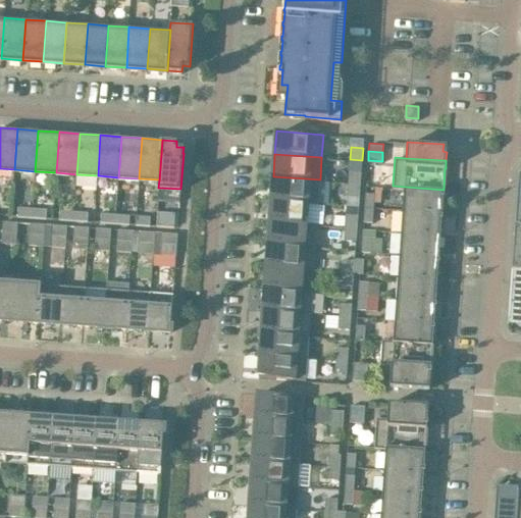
[(348,182),(360,183),(361,169),(349,169),(348,182)]
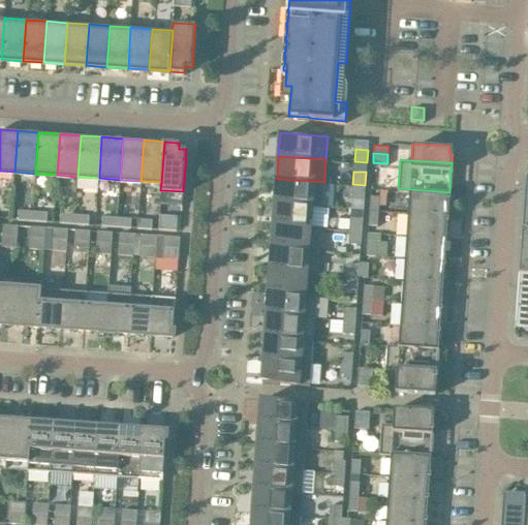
[(322,204),(324,182),(277,179),(275,201),(322,204)]
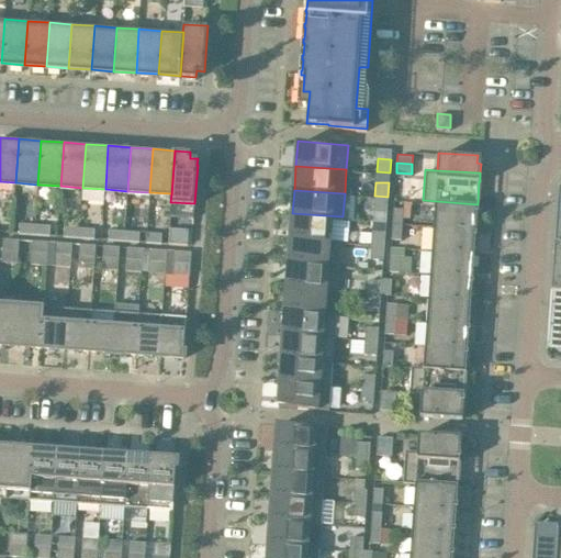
[(388,210),(388,197),(374,196),(374,209),(388,210)]
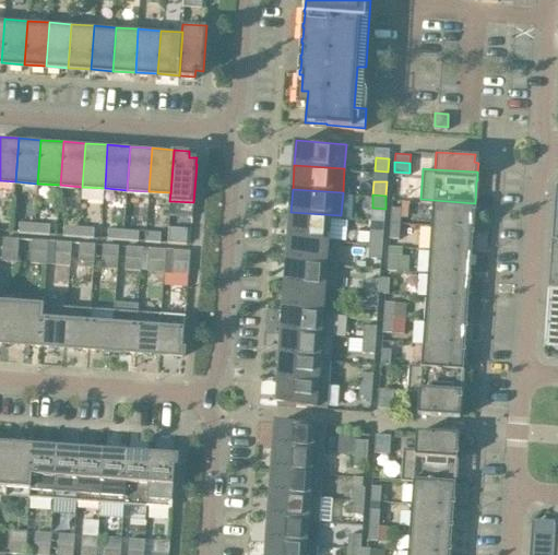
[(473,226),(475,203),(420,199),(420,200),(432,201),(431,223),(473,226)]
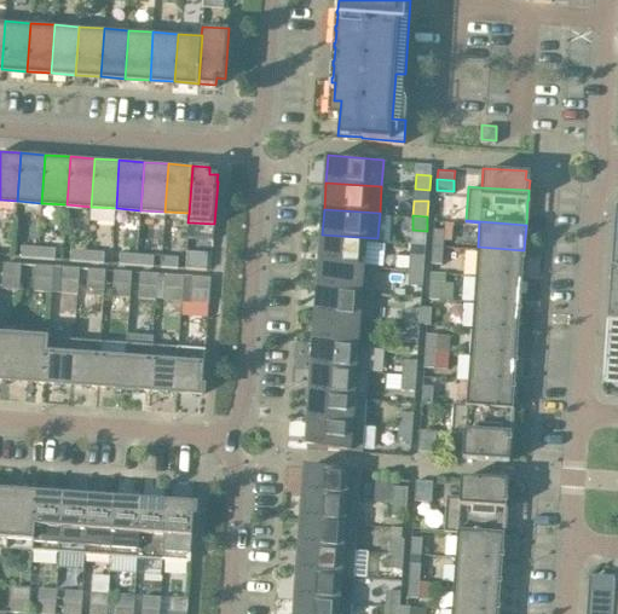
[(433,244),(443,244),(444,227),(433,227),(433,244)]
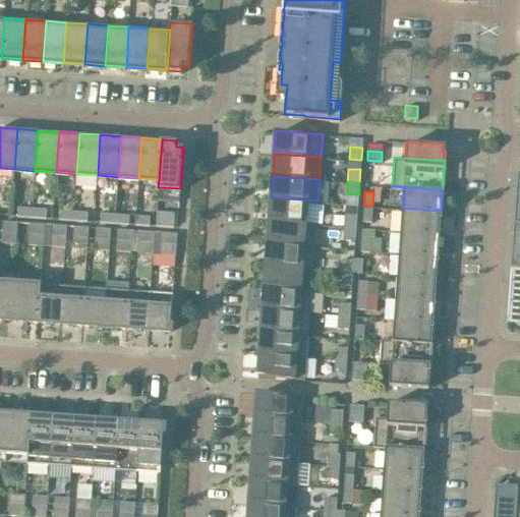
[(318,203),(318,200),(271,197),(270,220),(316,223),(316,222),(306,221),(308,202),(318,203)]
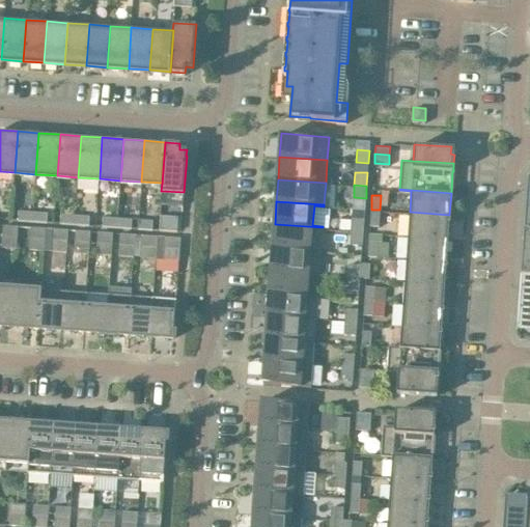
[(32,219),(33,210),(19,209),(18,218),(32,219)]
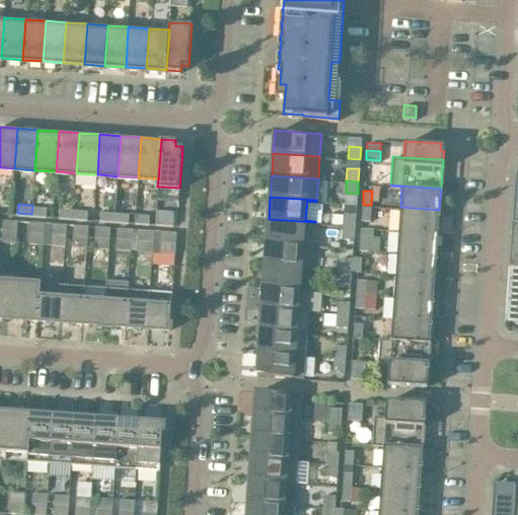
[(32,205),(31,214),(46,215),(47,206),(32,205)]
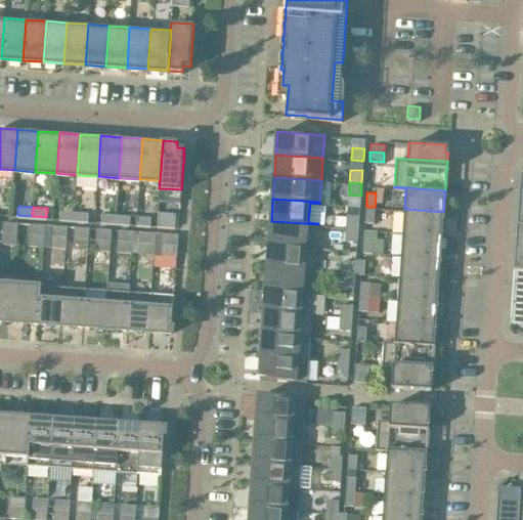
[(374,222),(375,207),(366,207),(365,221),(374,222)]
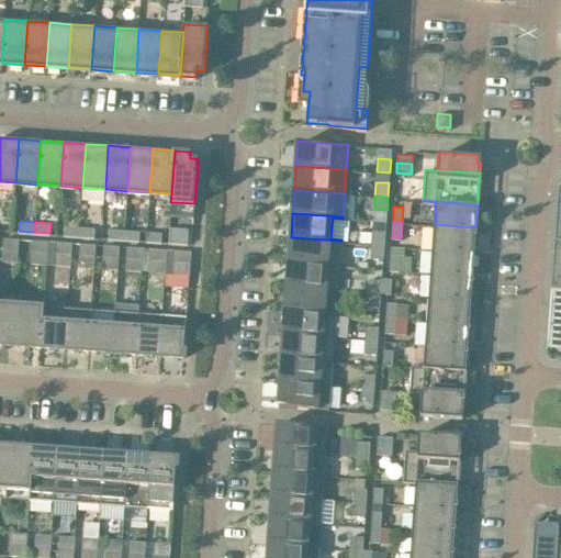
[(79,235),(80,225),(64,224),(64,234),(79,235)]
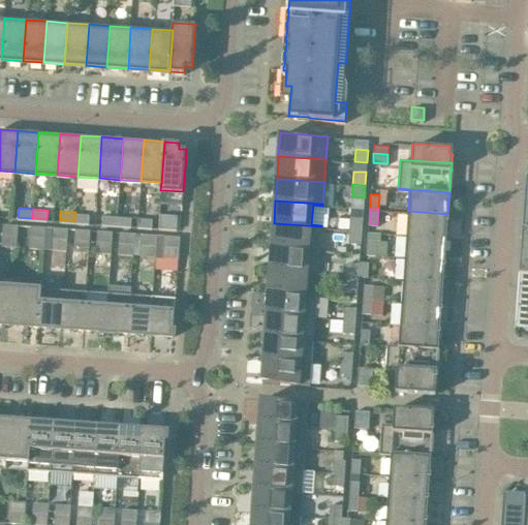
[(446,237),(447,214),(408,211),(406,234),(446,237)]
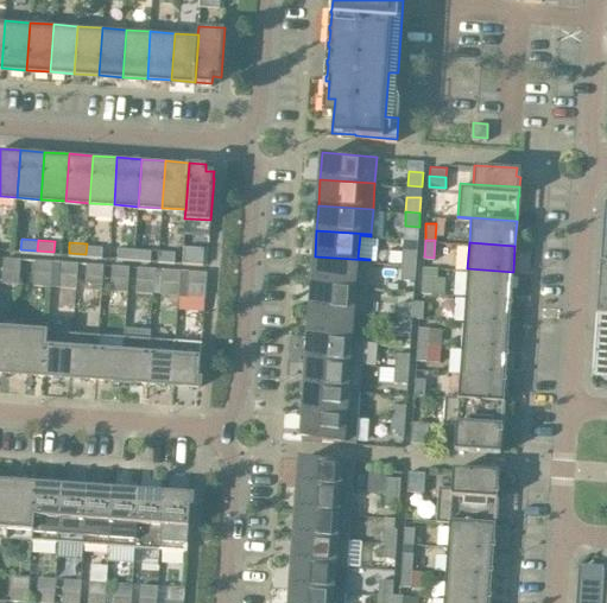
[(87,243),(86,254),(102,255),(102,245),(87,243)]
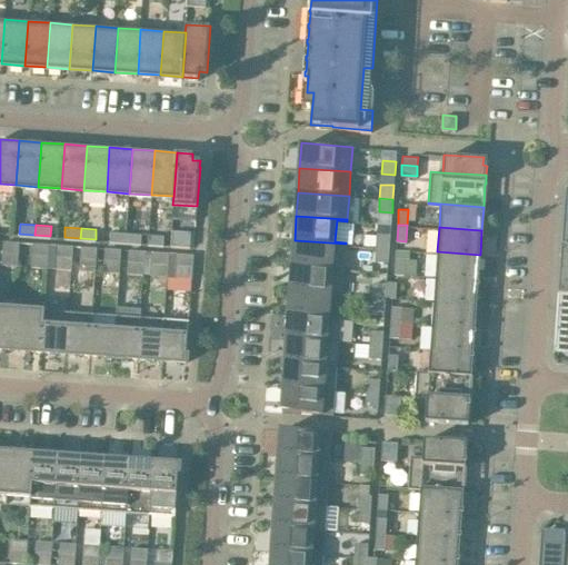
[(172,229),(171,245),(190,246),(191,230),(172,229)]
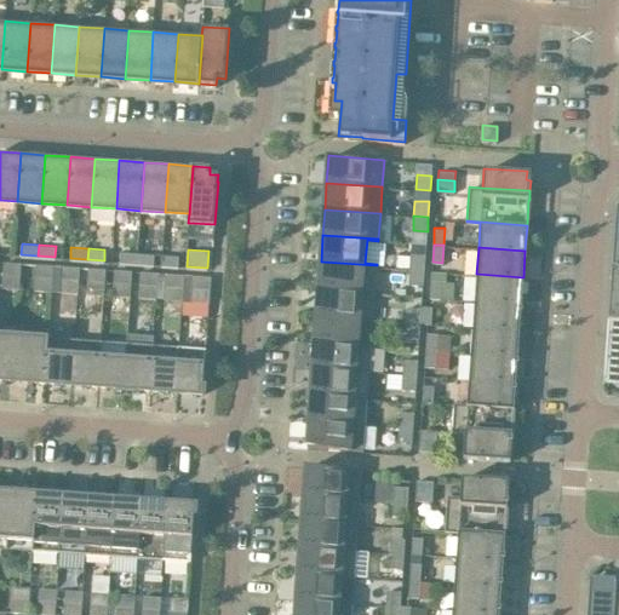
[(137,263),(137,252),(120,251),(119,262),(137,263)]
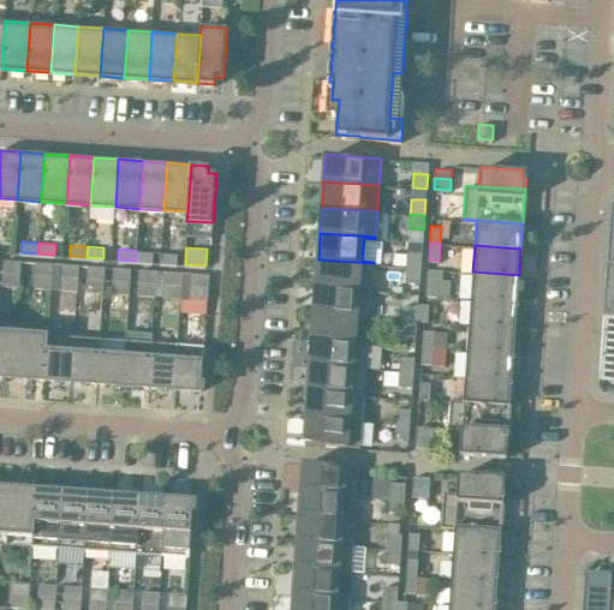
[(136,250),(136,261),(153,262),(153,251),(136,250)]
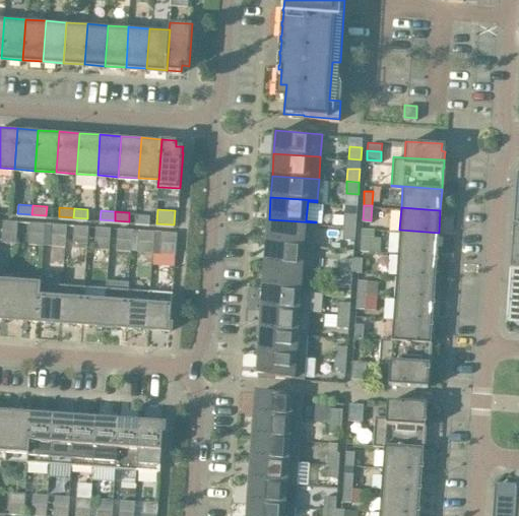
[(135,212),(135,221),(149,222),(150,213),(135,212)]
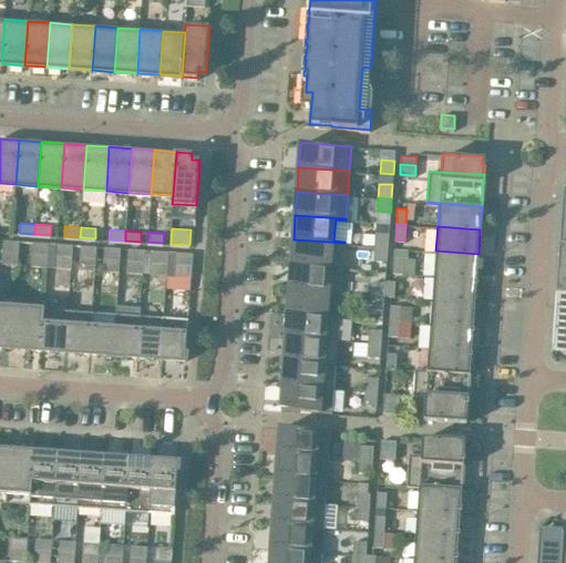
[(374,245),(388,246),(389,233),(376,232),(374,245)]
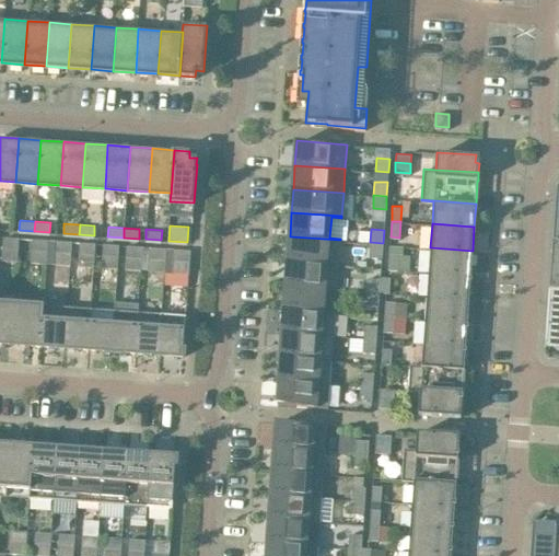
[(18,259),(19,250),(19,236),(3,235),(2,258),(18,259)]
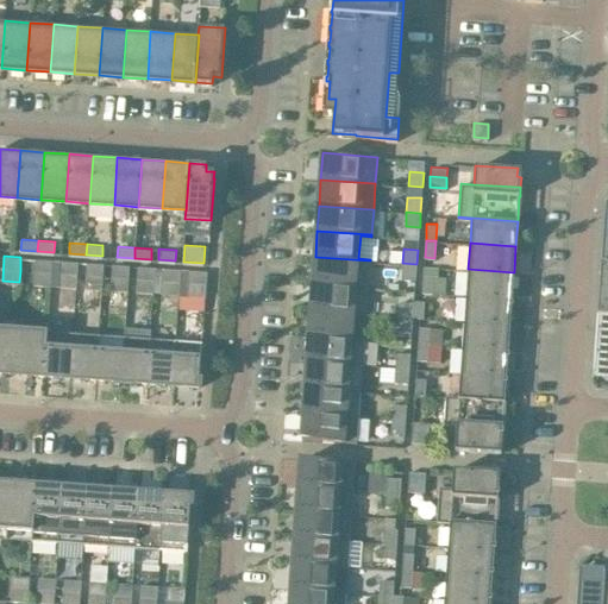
[(368,287),(370,260),(315,257),(313,283),(368,287)]
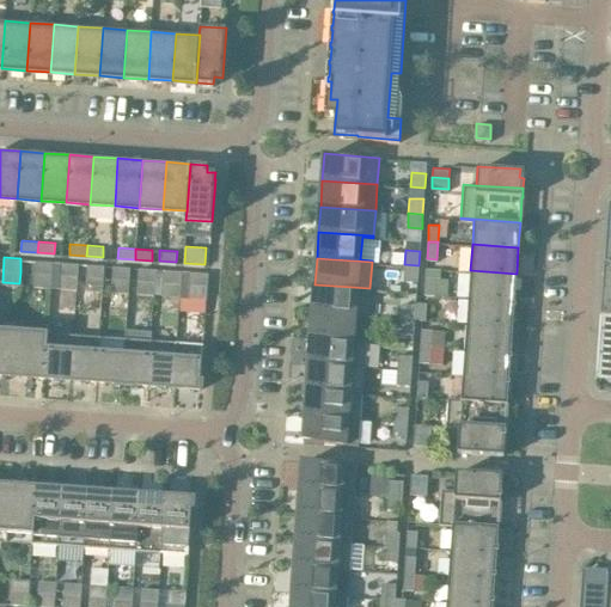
[(50,286),(53,261),(36,259),(34,284),(50,286)]
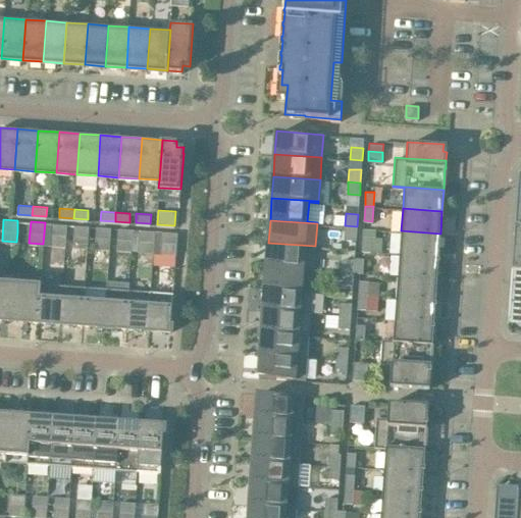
[(66,235),(67,224),(53,223),(52,234),(66,235)]
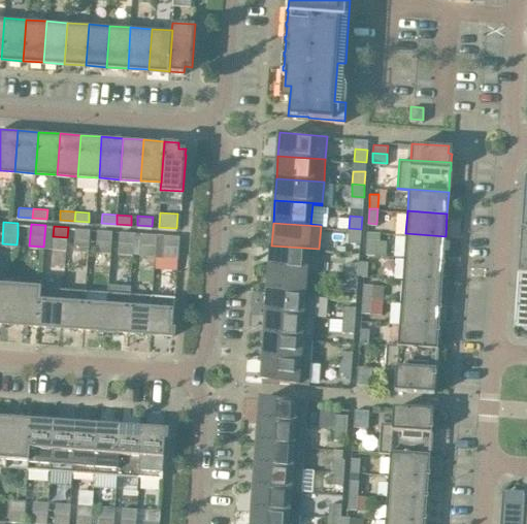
[(89,239),(90,228),(75,227),(74,238),(89,239)]
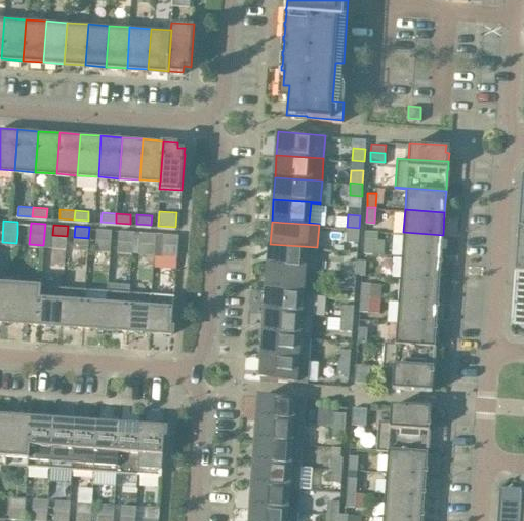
[(358,240),(359,228),(347,227),(346,239),(358,240)]
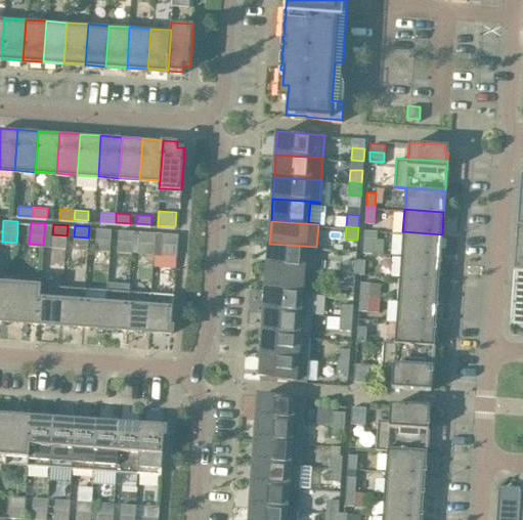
[(111,239),(112,228),(97,227),(96,237),(111,239)]
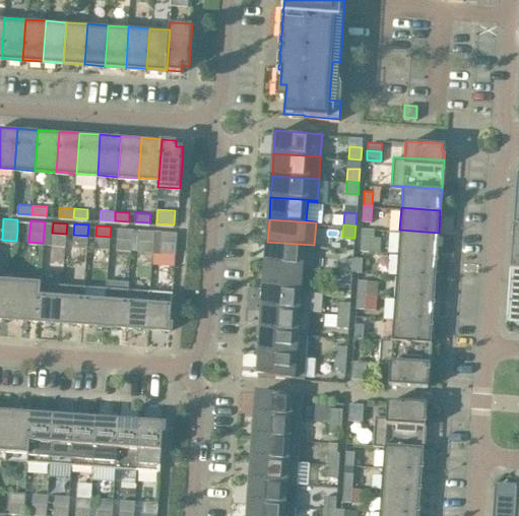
[(132,239),(132,228),(118,227),(117,238),(132,239)]
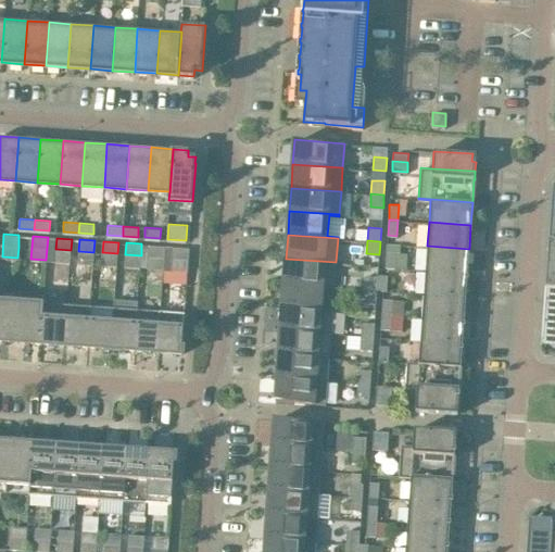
[(164,256),(165,246),(150,245),(149,255),(164,256)]
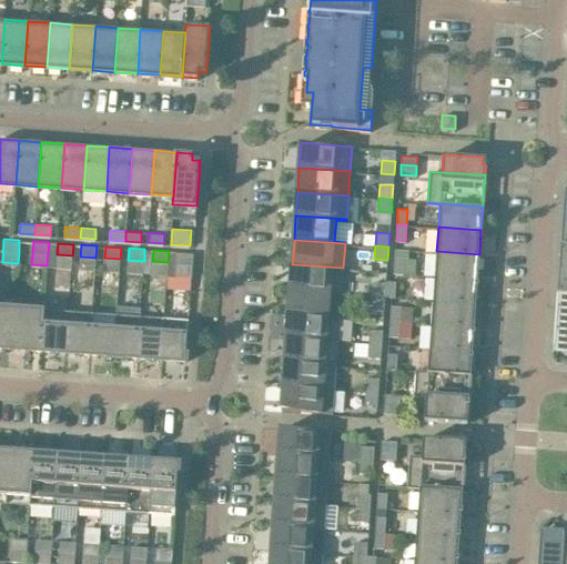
[(176,263),(192,264),(193,252),(178,251),(176,263)]
